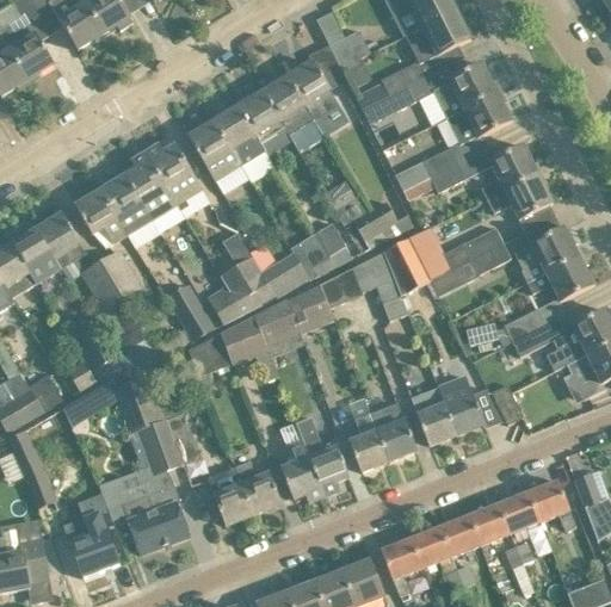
[(10,0),(24,22),(39,12),(31,0),(10,0)]
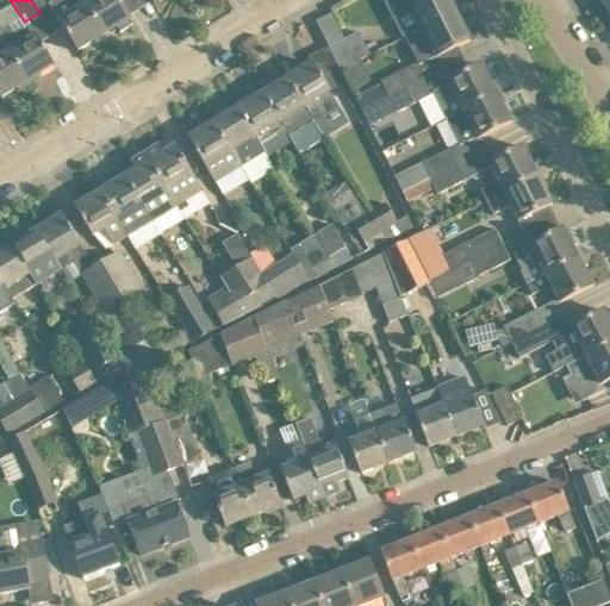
[(79,48),(104,32),(85,0),(31,0),(39,12),(51,5),(78,49),(79,49),(79,48)]
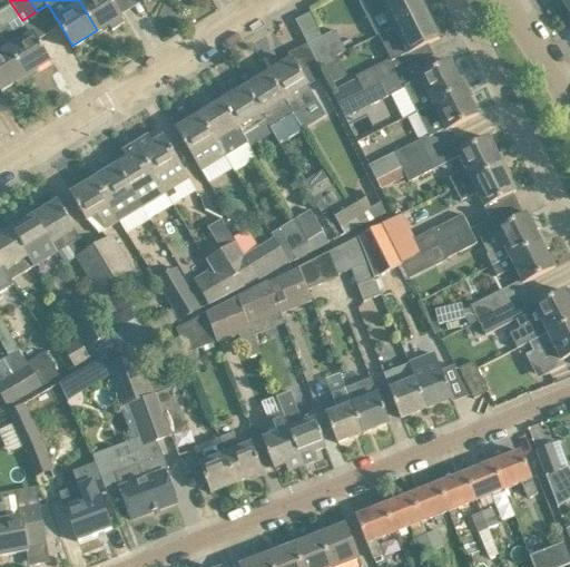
[(79,0),(97,30),(108,22),(112,28),(125,21),(120,15),(111,0),(79,0)]
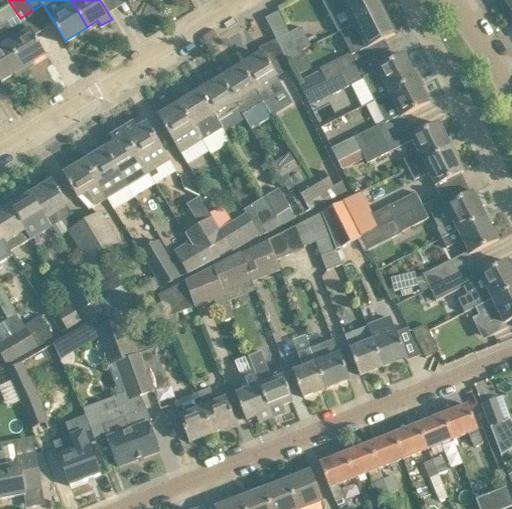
[(325,0),(331,11),(331,12),(347,4),(356,21),(383,8),(379,0),(325,0)]
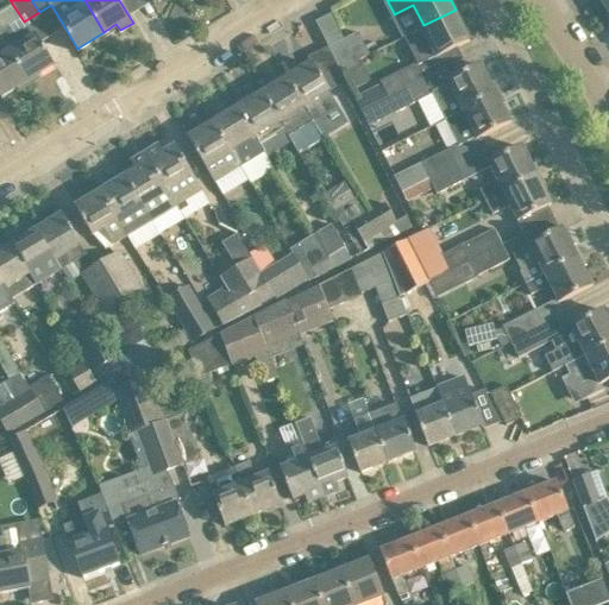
[(405,35),(410,45),(418,61),(414,63),(381,80),(381,81),(388,93),(421,77),(443,67),(437,55),(449,49),(470,38),(456,10),(424,25),(405,35)]
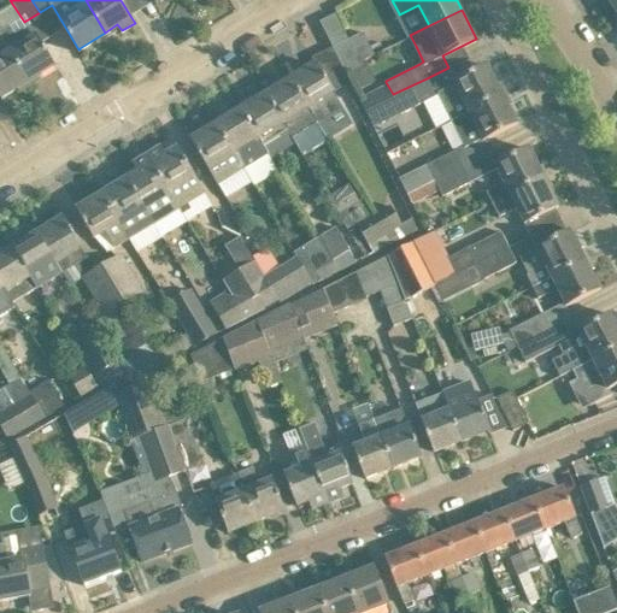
[(42,43),(35,31),(30,23),(27,25),(15,33),(10,24),(0,29),(0,34),(9,48),(28,80),(53,64),(54,65),(56,64),(42,43)]
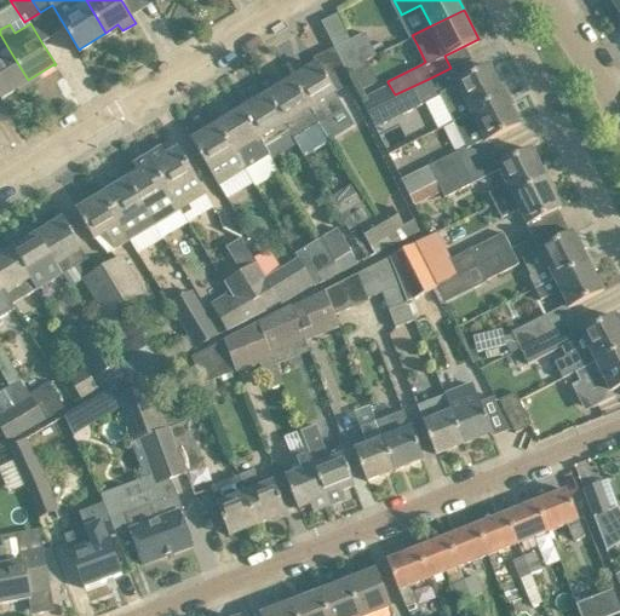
[(350,38),(334,45),(345,67),(348,72),(351,69),(365,63),(362,58),(366,56),(375,51),(366,29),(350,38)]
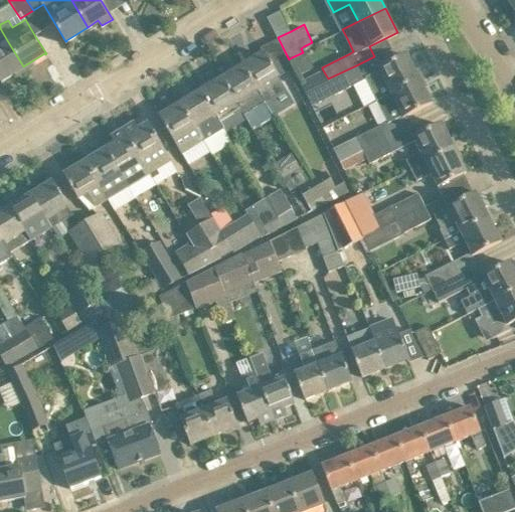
[(7,40),(0,28),(0,78),(1,81),(2,80),(2,79),(23,66),(7,40)]
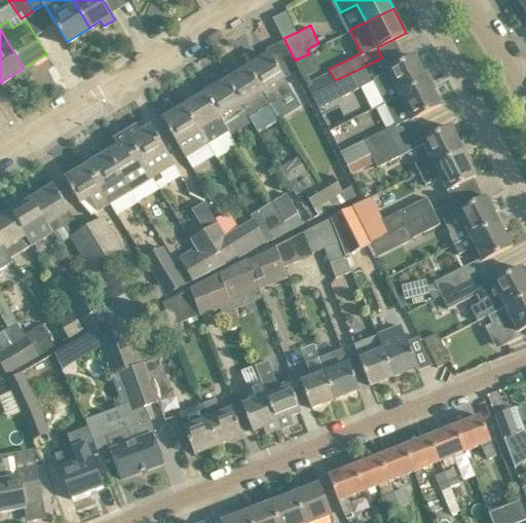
[(249,66),(271,103),(291,89),(285,77),(277,67),(278,66),(276,62),(275,63),(269,52),(249,66)]
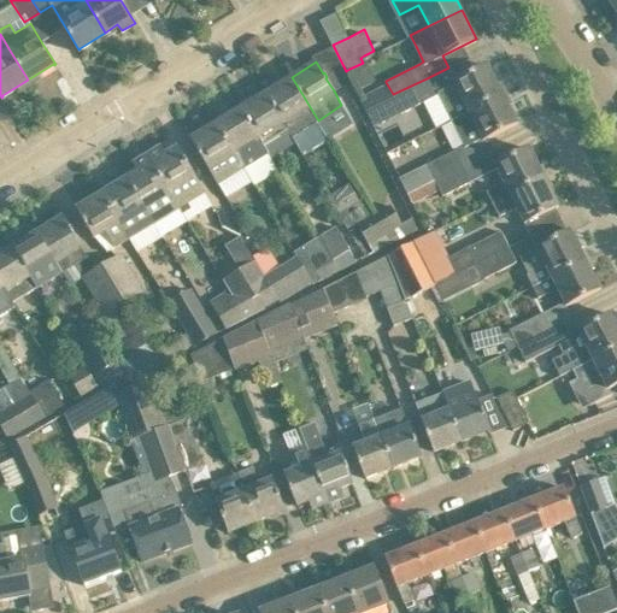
[(468,110),(503,92),(488,63),(466,74),(453,80),(456,84),(438,94),(450,118),(468,110)]
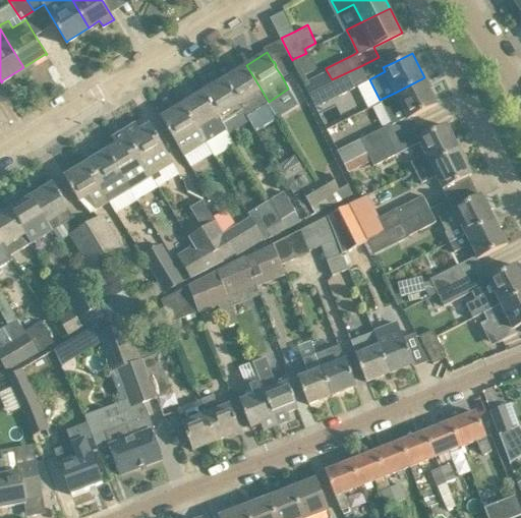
[(224,78),(242,108),(244,111),(256,104),(258,108),(269,102),(246,65),(224,78)]
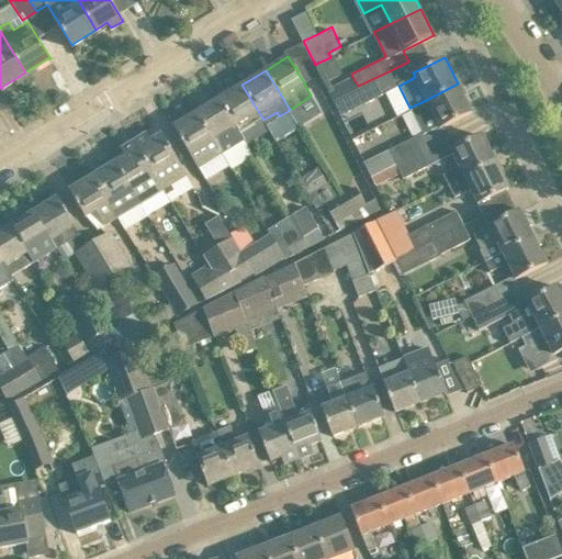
[(396,87),(389,71),(358,86),(363,99),(366,102),(385,92),(396,87)]
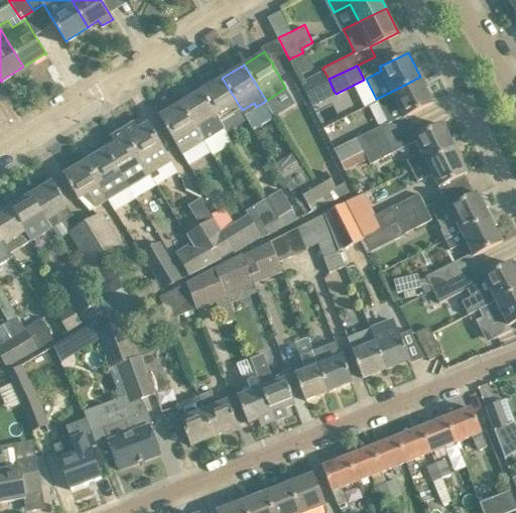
[(387,120),(402,113),(404,116),(432,102),(420,77),(391,92),(376,99),(387,120)]
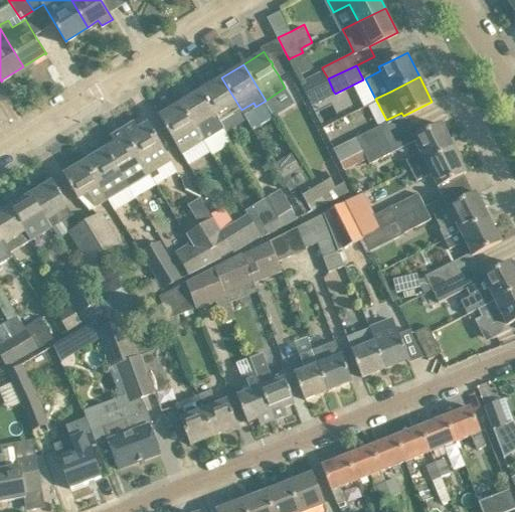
[(221,77),(200,90),(215,114),(218,119),(239,107),(221,77)]
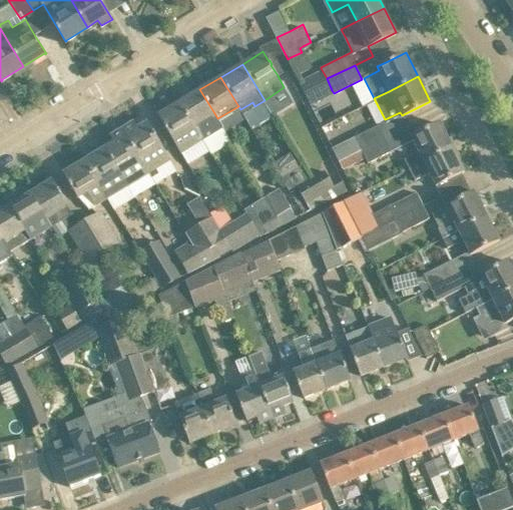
[(217,118),(214,113),(199,89),(179,102),(194,126),(202,139),(202,140),(222,127),(217,118)]
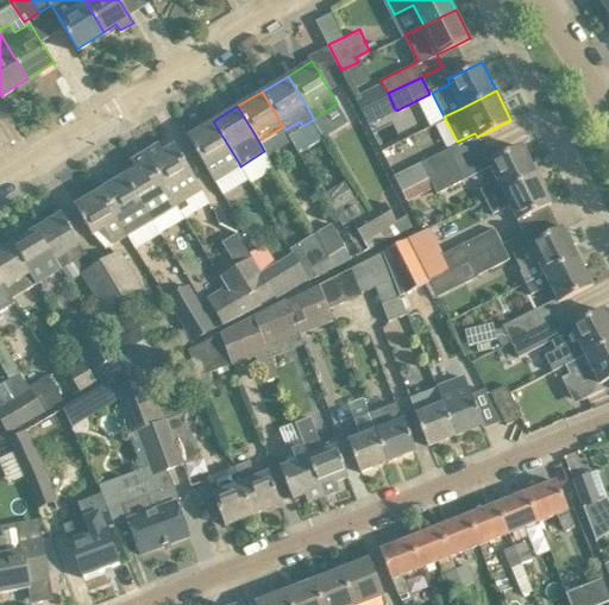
[(231,150),(213,121),(189,136),(195,147),(198,152),(199,152),(215,180),(240,165),(231,150)]
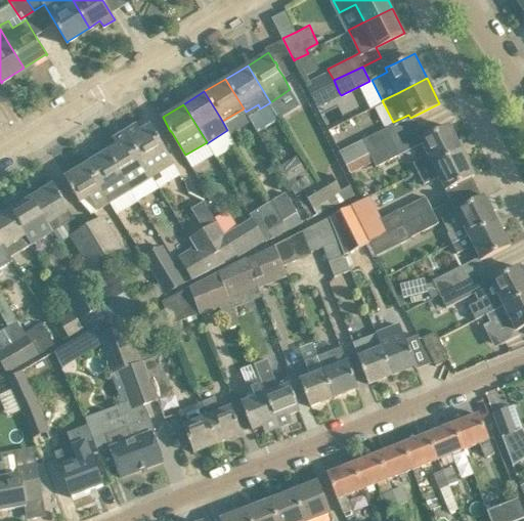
[(150,124),(140,130),(136,123),(125,130),(129,137),(153,176),(174,163),(165,147),(159,138),(160,137),(158,134),(157,134),(150,124)]
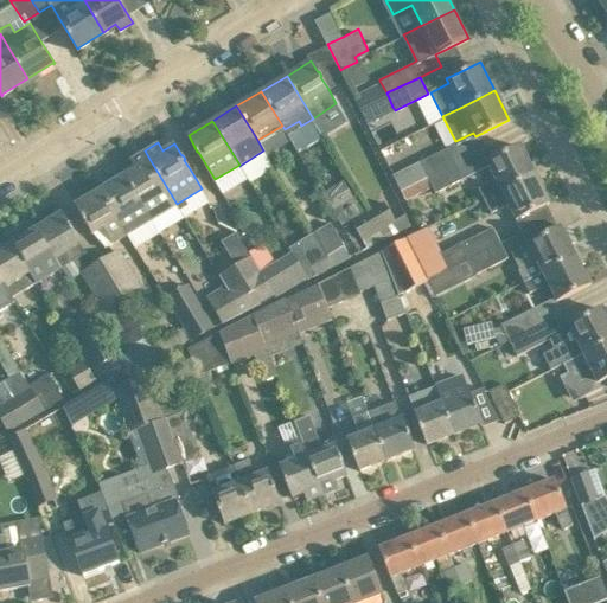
[(428,175),(460,159),(452,143),(420,159),(422,164),(428,175)]
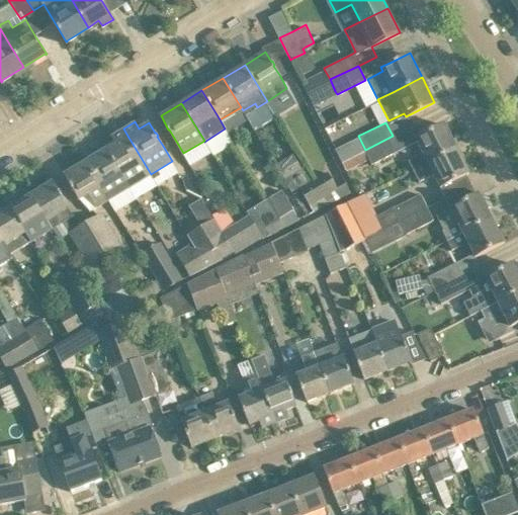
[(408,159),(413,169),(456,147),(444,122),(416,137),(423,152),(408,159)]
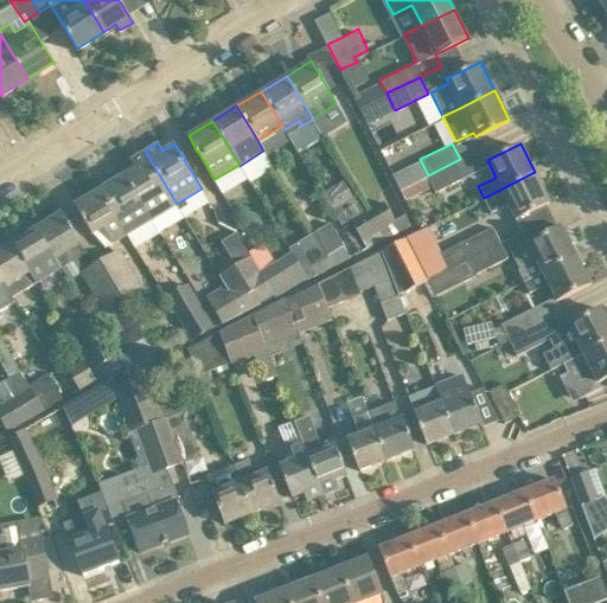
[(135,168),(125,174),(152,219),(177,204),(149,159),(145,151),(129,159),(135,168)]
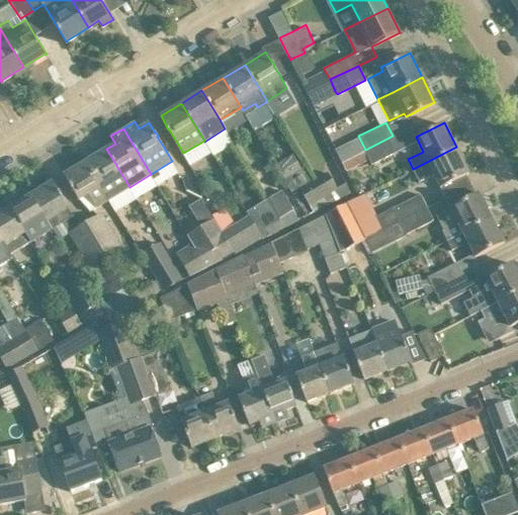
[(346,169),(369,158),(371,163),(399,149),(393,136),(342,162),(346,169)]
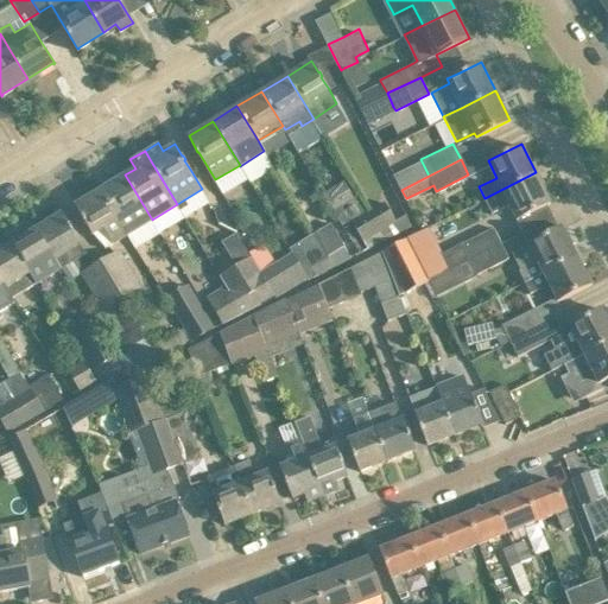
[(550,201),(536,172),(485,198),(492,211),(510,203),(517,218),(550,201)]
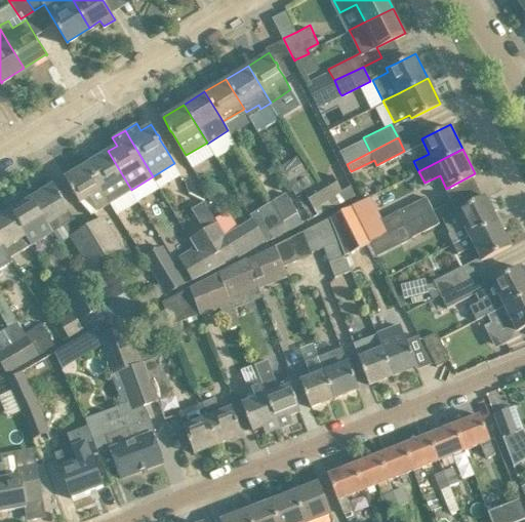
[(131,190),(108,151),(86,163),(110,202),(131,190)]
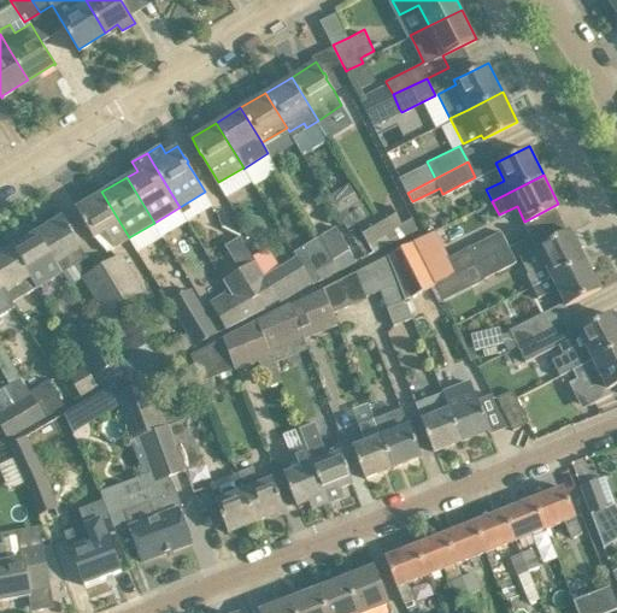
[(364,198),(359,200),(348,182),(327,194),(339,212),(350,230),(357,225),(356,223),(372,212),(364,198)]
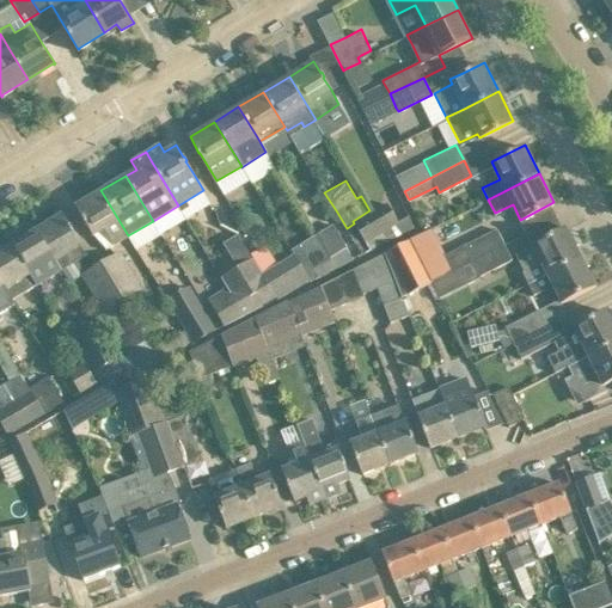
[(114,245),(128,235),(101,190),(77,206),(84,217),(83,217),(85,222),(86,221),(93,233),(108,249),(114,245)]
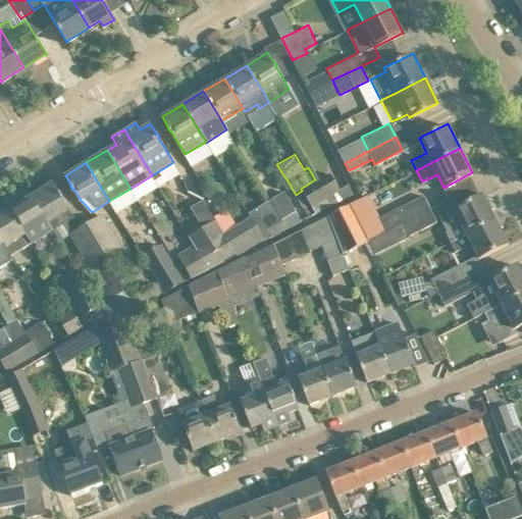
[(329,171),(315,179),(329,204),(353,192),(348,182),(338,187),(329,171)]
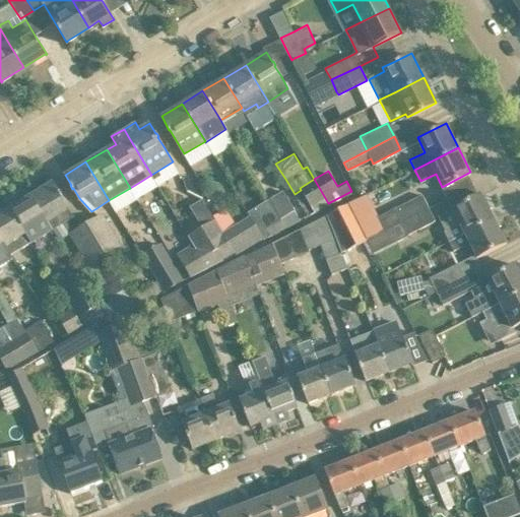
[(314,211),(328,203),(314,179),(300,188),(301,190),(314,211)]
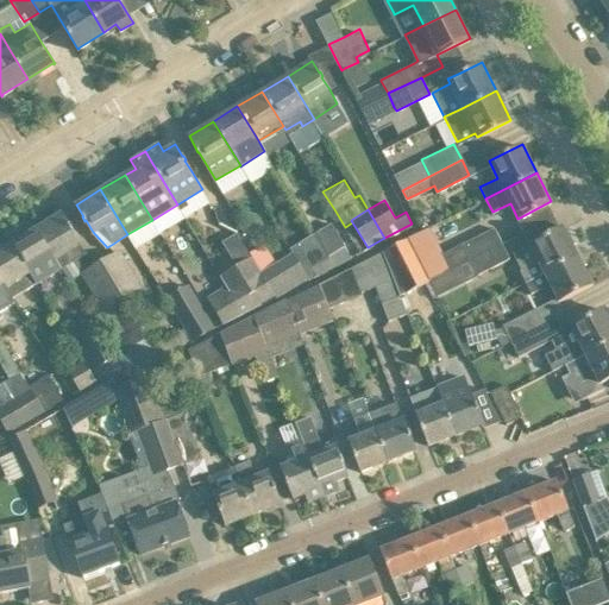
[(62,213),(37,228),(55,257),(61,266),(85,252),(80,241),(71,229),(73,228),(70,224),(69,225),(62,213)]
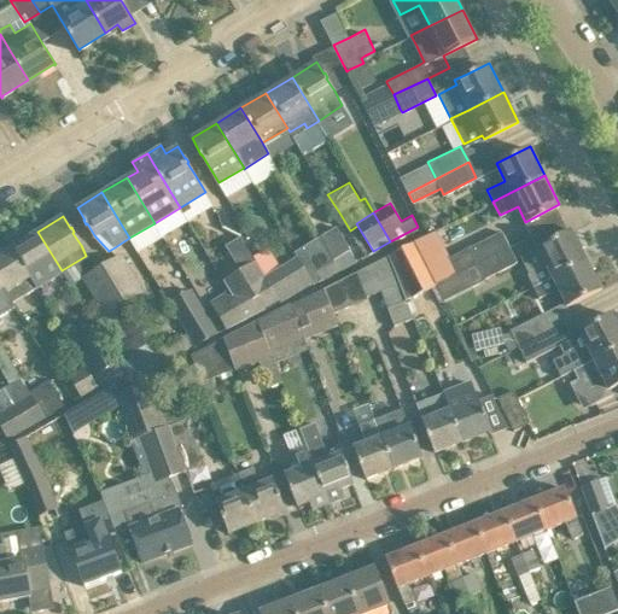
[(319,234),(339,269),(356,259),(336,224),(319,234)]
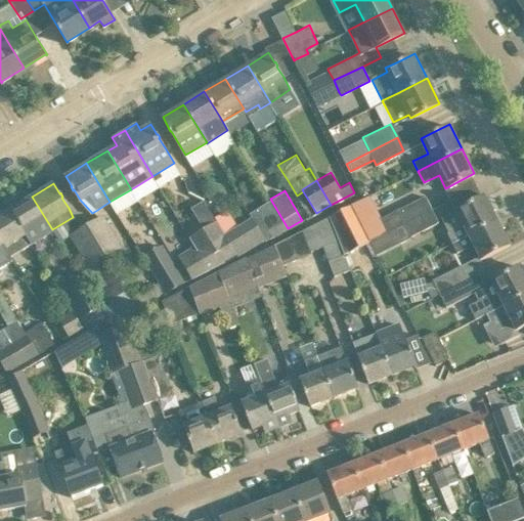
[(426,194),(397,209),(404,222),(433,208),(426,194)]
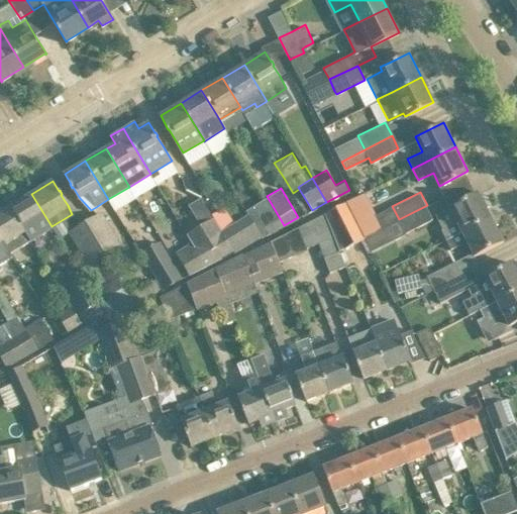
[(440,229),(445,238),(491,216),(479,192),(460,201),(449,206),(456,221),(440,229)]
